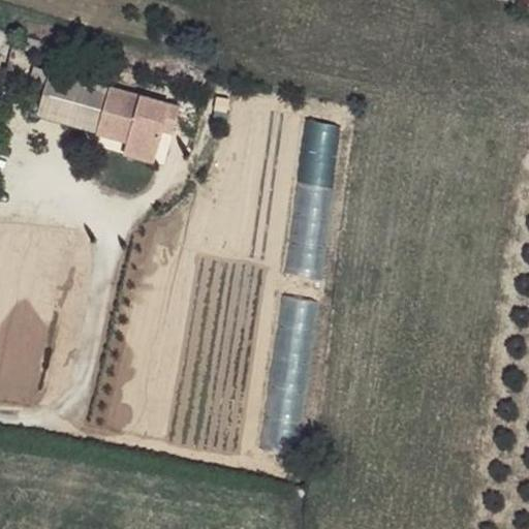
[(51,72),(34,68),(29,87),(44,91),(51,72)]
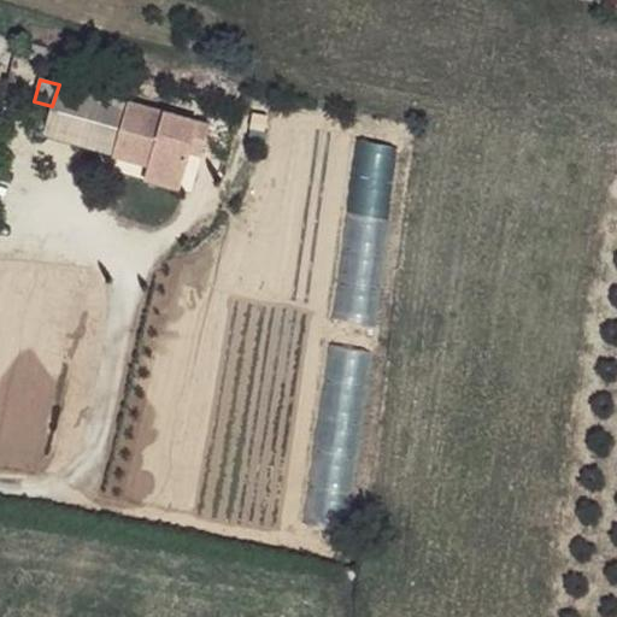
[(128,105),(59,84),(52,106),(43,136),(113,157),(128,105)]
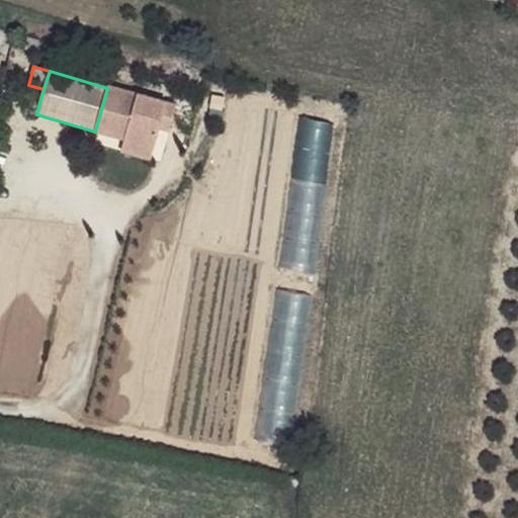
[(107,88),(95,132),(124,141),(154,149),(159,130),(163,117),(173,119),(176,108),(107,88)]
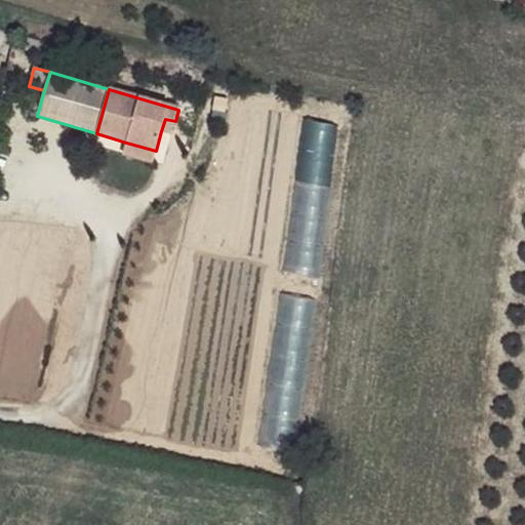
[(165,119),(161,131),(171,134),(175,121),(165,119)]
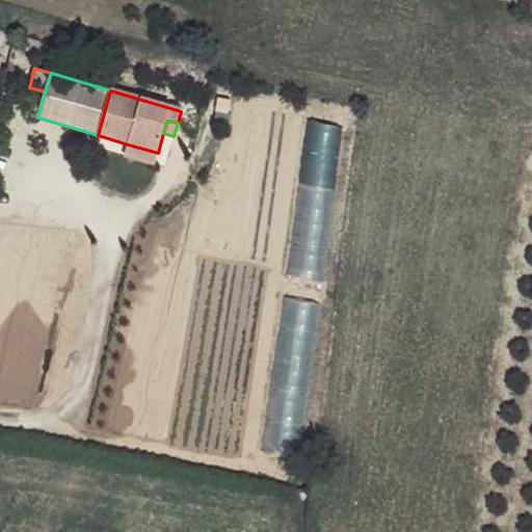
[(158,153),(128,144),(125,157),(155,165),(158,153)]
